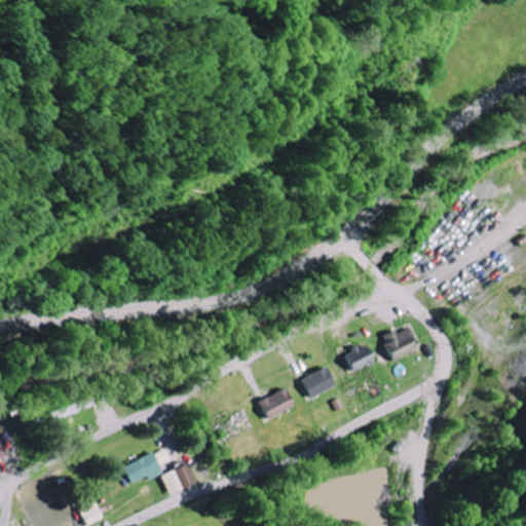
[(397,335),(395,331),(382,337),(395,362),(421,347),(412,328),(397,335)]
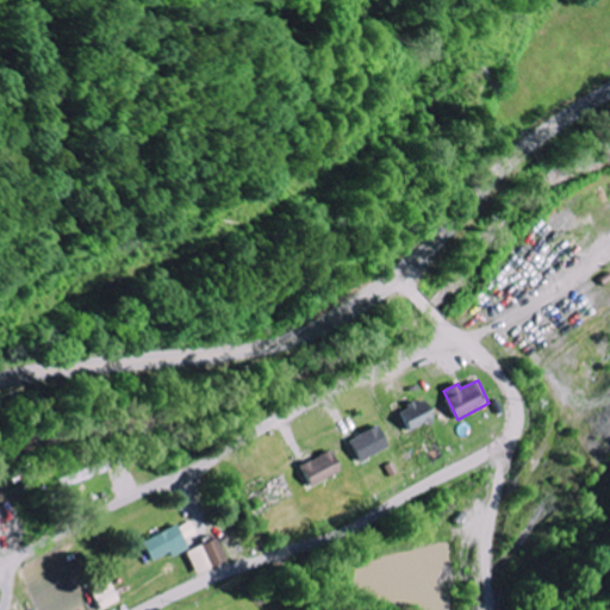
[(409,433),(434,421),(424,399),(399,410),(409,433)]
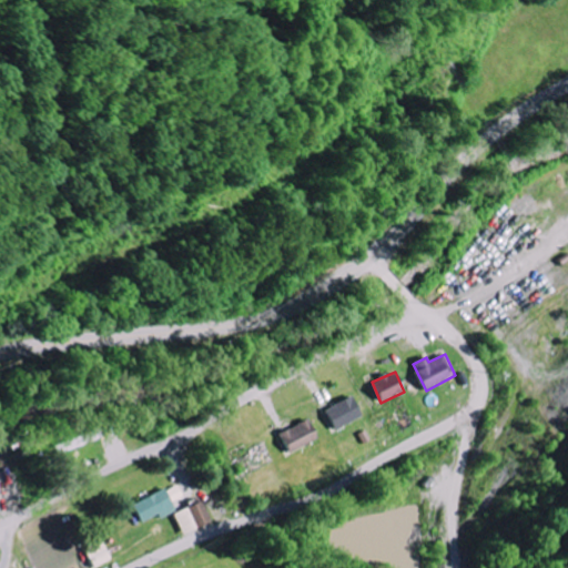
[(362,417),(353,397),(325,409),(335,430),(362,417)]
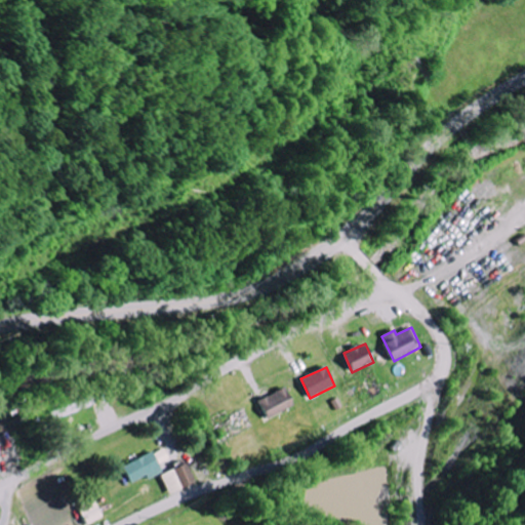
[(293,406),(285,388),(258,401),(267,419),(293,406)]
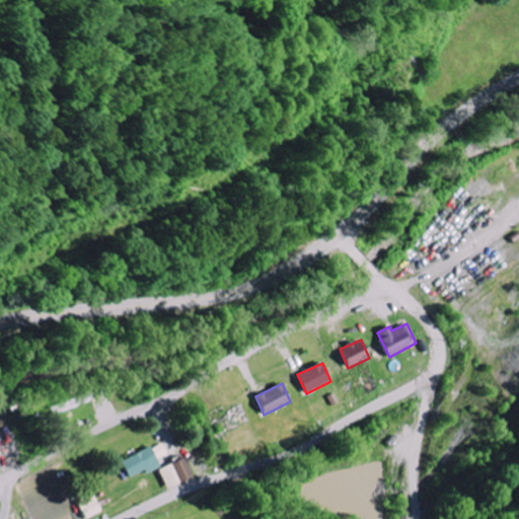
[(168,455),(164,444),(153,448),(157,459),(168,455)]
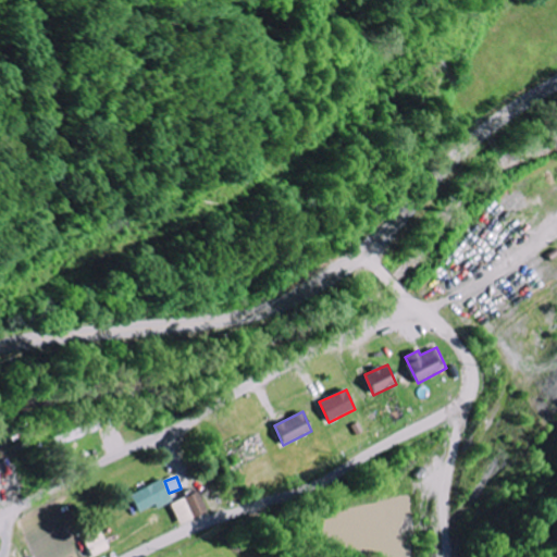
[(173,503),(163,481),(132,494),(139,512),(158,506),(159,509),(173,503)]
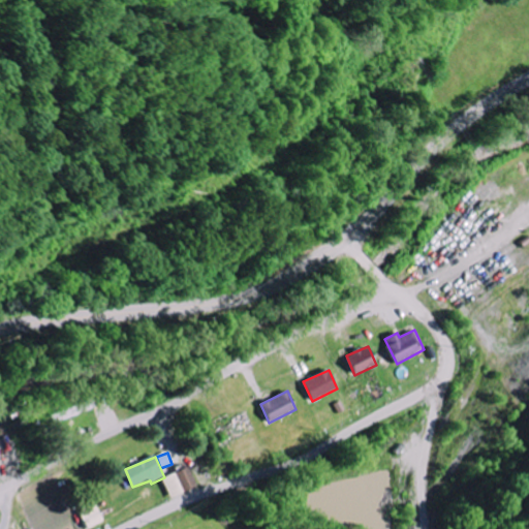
[(197,488),(190,468),(163,478),(172,498),(197,488)]
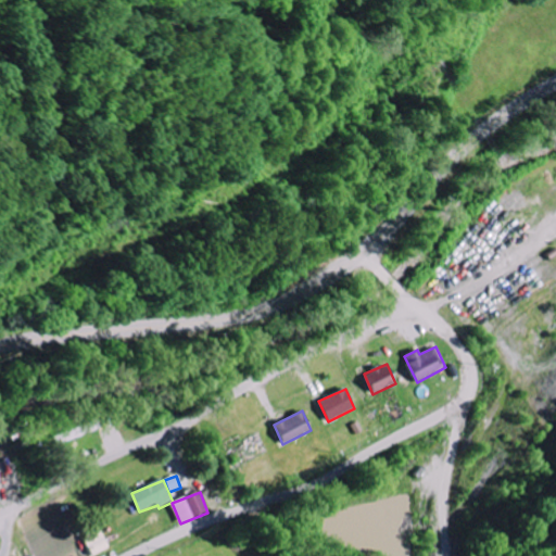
[(93,555),(95,555),(112,550),(103,528),(85,535),(93,555)]
